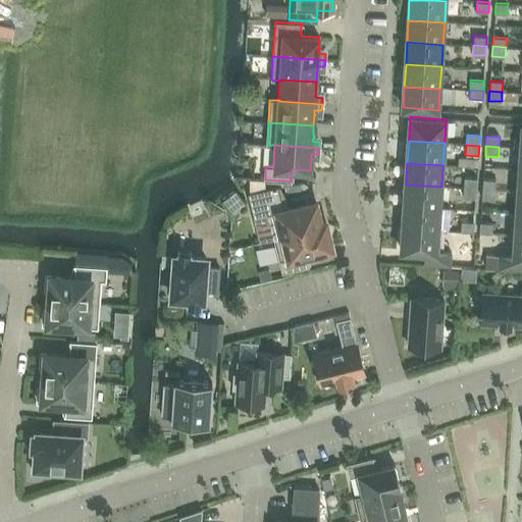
[(464,177),(463,188),(476,189),(477,178),(464,177)]
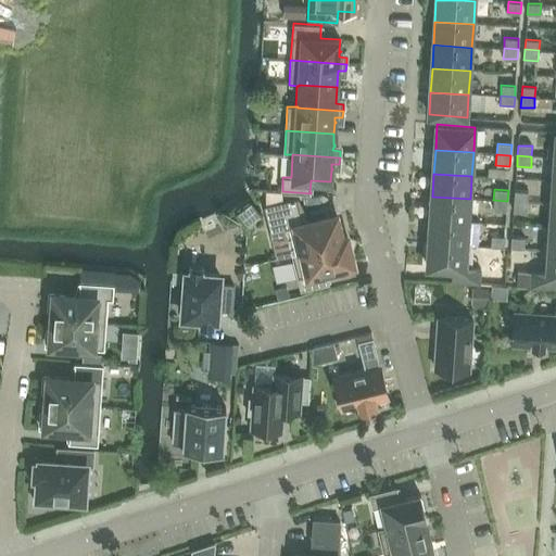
[(515,190),(515,201),(528,202),(529,191),(515,190)]
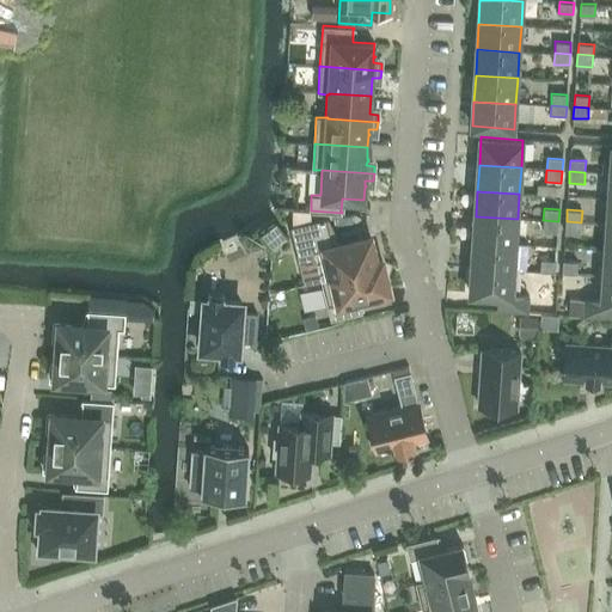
[(518,219),(476,216),(473,243),(515,245),(518,219)]
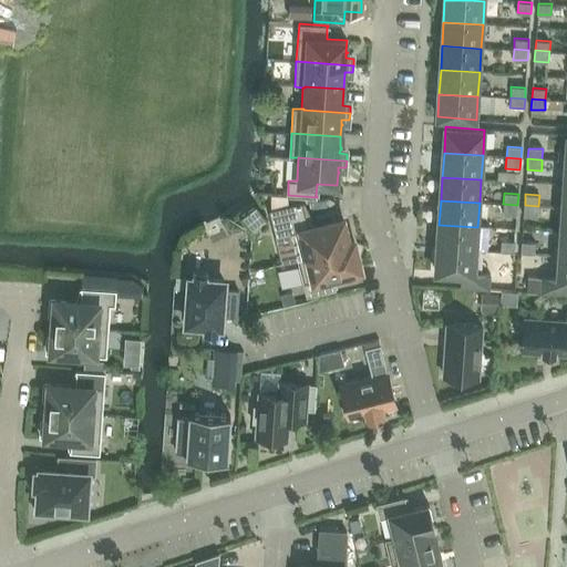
[(343,219),(309,227),(302,203),(303,203),(303,202),(269,208),(276,237),(291,233),(298,259),(329,251),(328,247),(349,241),(343,219)]
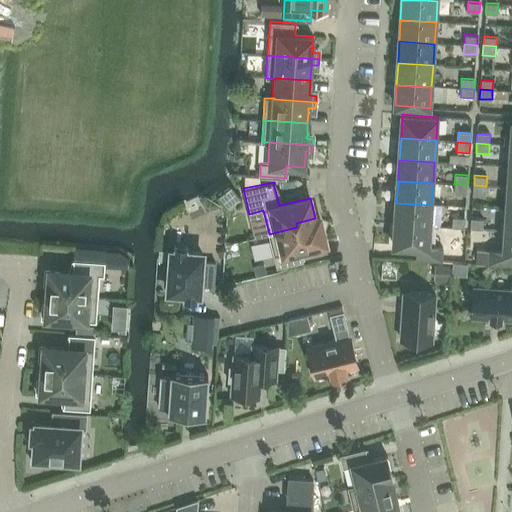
[(454,184),(453,193),(466,194),(467,185),(454,184)]
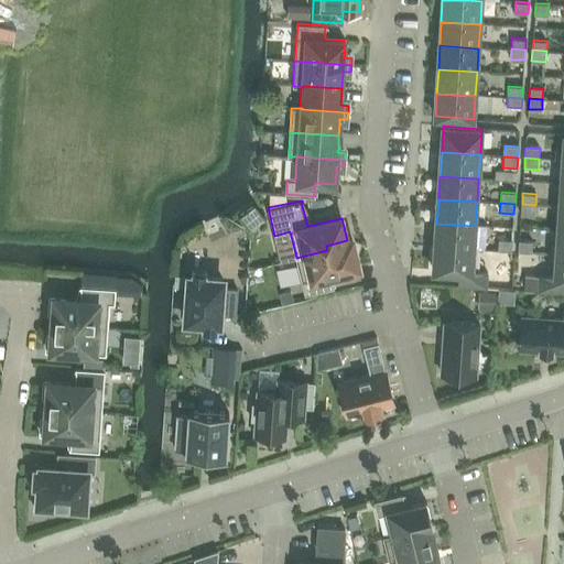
[(522,204),(521,215),(535,216),(535,205),(522,204)]
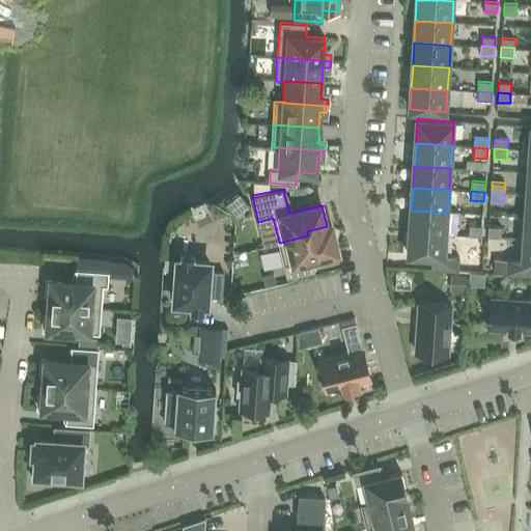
[(447,213),(411,211),(410,232),(446,235),(447,213)]
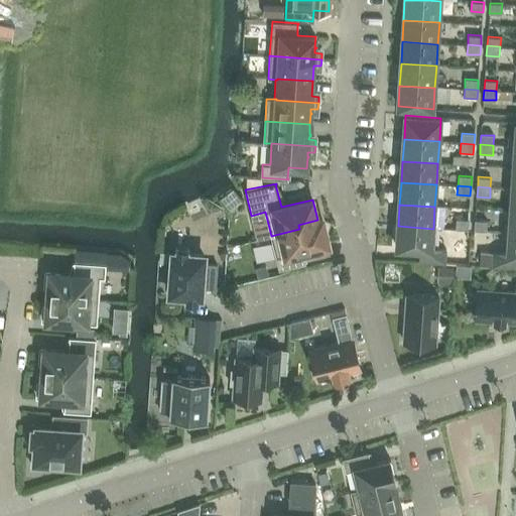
[(299,229),(271,236),(279,269),(305,262),(305,261),(304,261),(301,251),(329,244),(321,219),(317,220),(298,225),(299,229)]
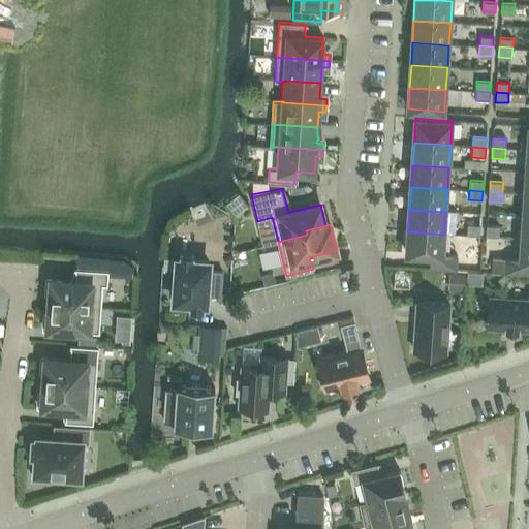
[(467,235),(479,236),(480,224),(468,224),(467,235)]
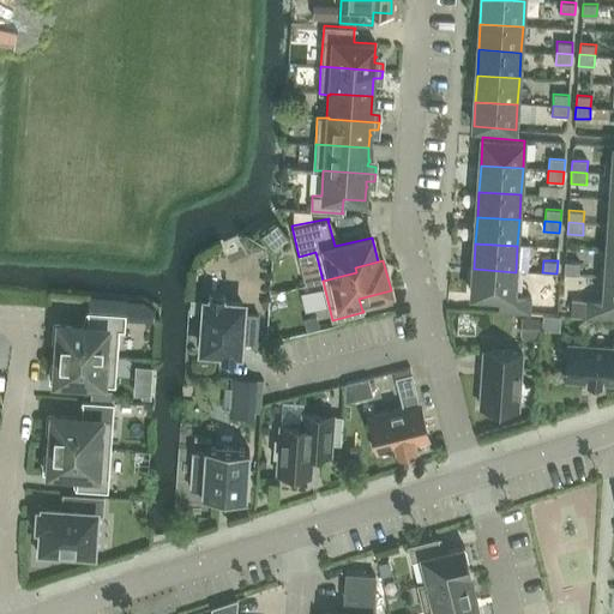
[(565,274),(579,275),(581,263),(565,262),(565,274)]
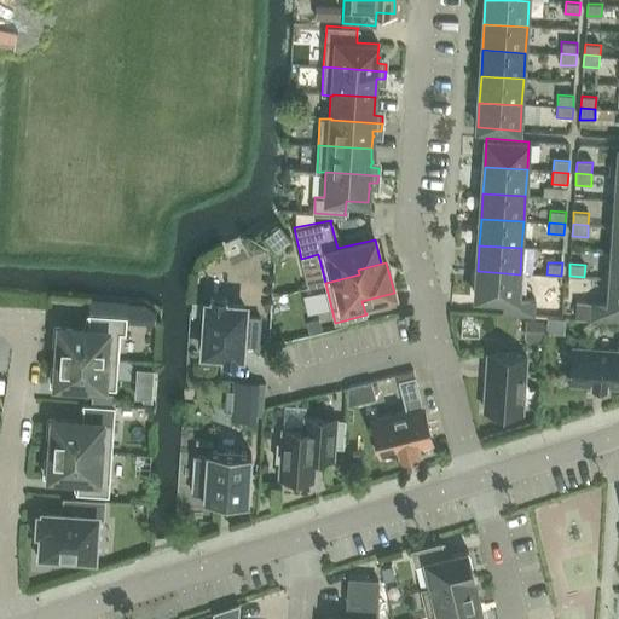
[(520,275),(478,271),(475,296),(504,299),(503,313),(534,314),(536,299),(518,298),(520,275)]
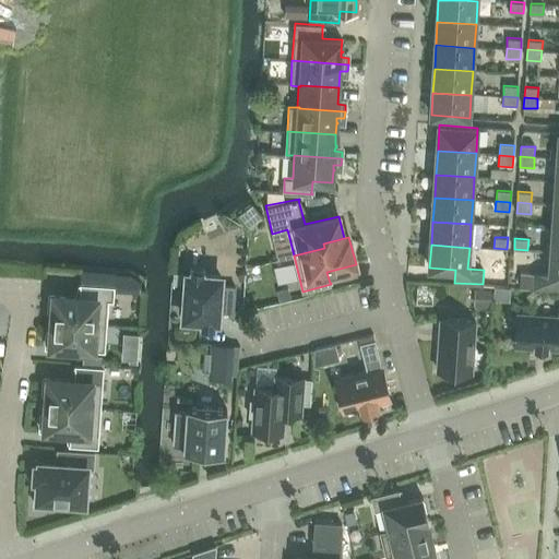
[(558,253),(551,253),(550,274),(534,273),(533,287),(558,288),(558,253)]
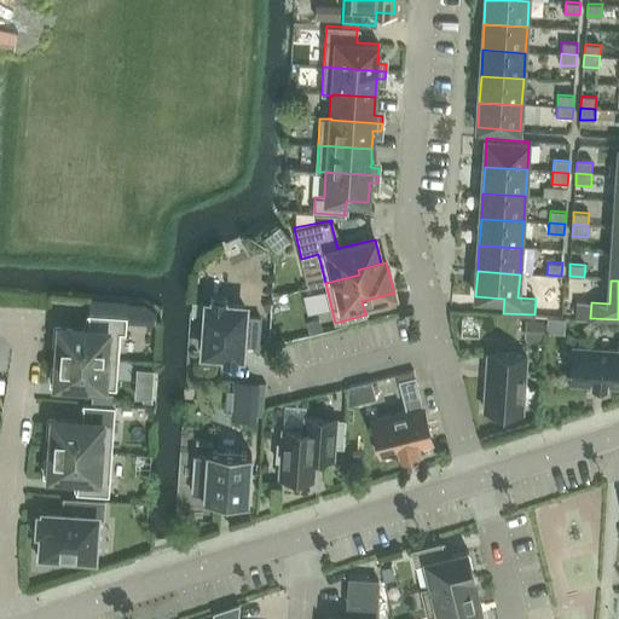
[(544,316),(563,316),(563,294),(543,295),(544,316)]
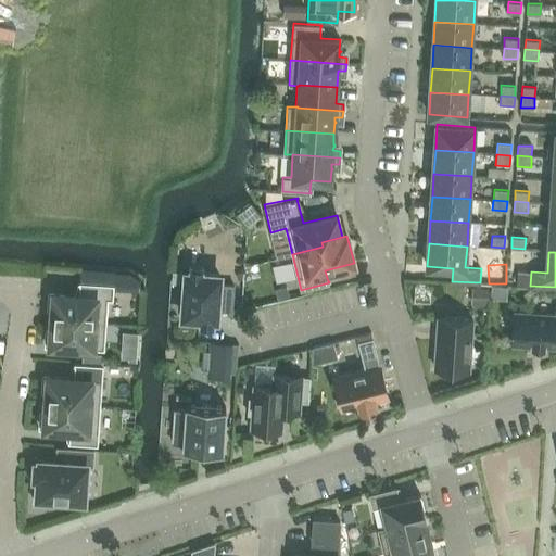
[(201,324),(203,324),(212,324),(212,325),(214,325),(214,317),(217,318),(217,312),(232,313),(235,285),(219,283),(220,275),(203,274),(204,268),(190,267),(189,273),(187,273),(186,289),(180,288),(179,308),(185,308),(184,315),(201,317),(201,324)]
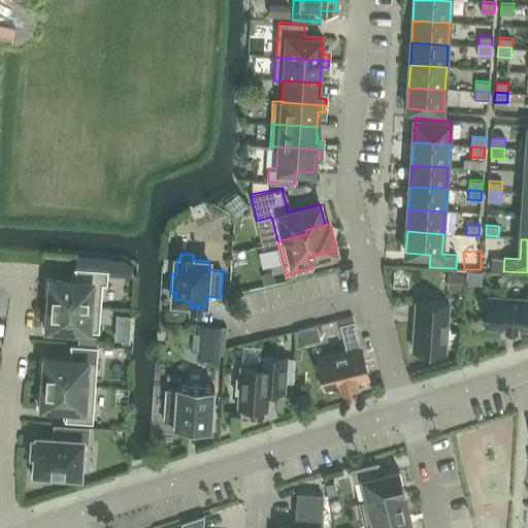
[(164,257),(163,270),(174,271),(175,258),(164,257)]
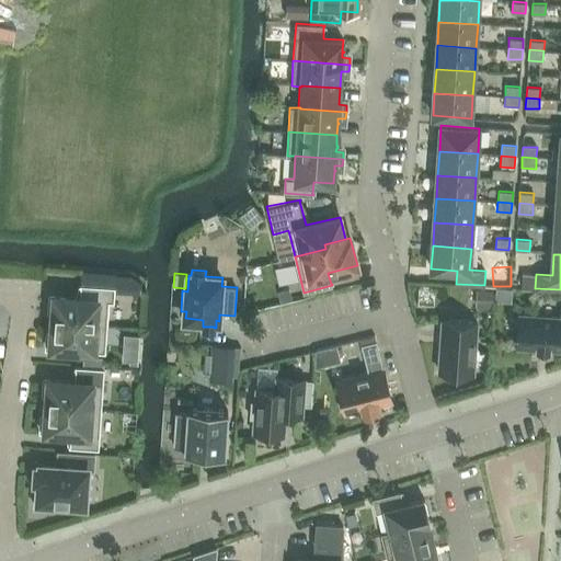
[(50,296),(49,311),(53,311),(52,322),(106,325),(109,301),(114,301),(114,286),(110,286),(81,284),(80,297),(50,296)]
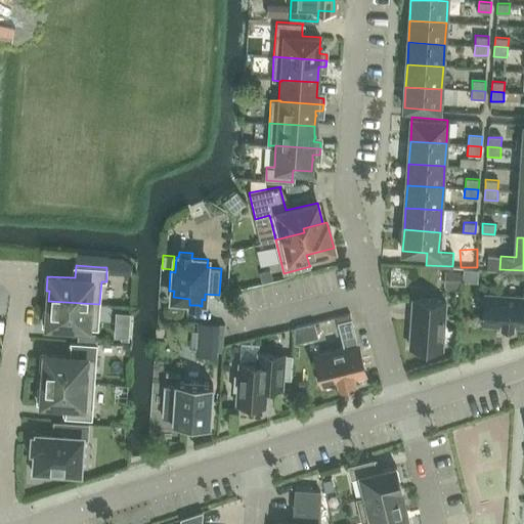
[(445,270),(443,287),(460,288),(461,271),(445,270)]
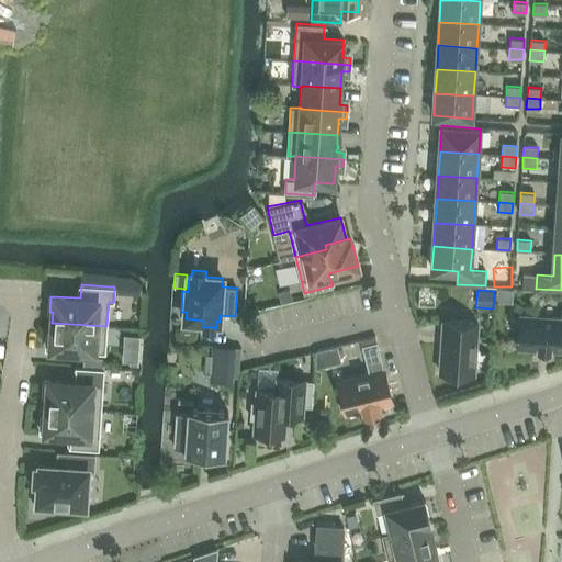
[(270,340),(329,325),(326,312),(315,315),(311,296),(261,308),(270,340)]
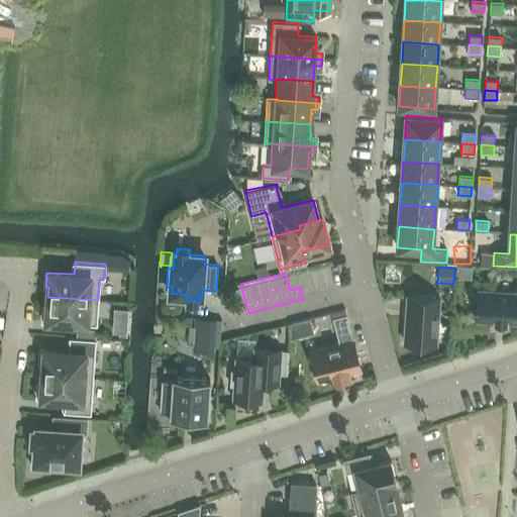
[(507,322),(516,322),(516,289),(516,292),(479,290),(477,320),(495,321),(495,322),(507,322)]
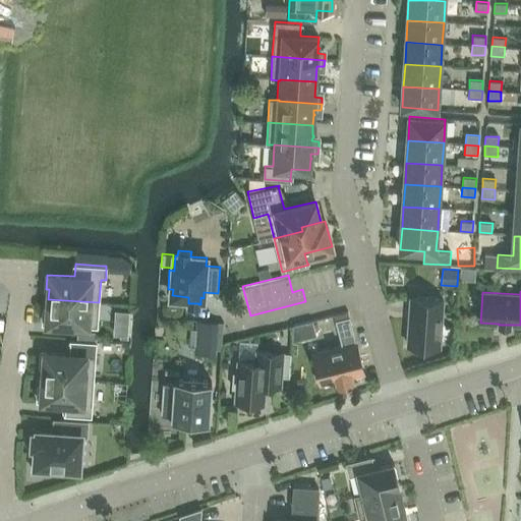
[(221,320),(243,317),(240,295),(219,297),(221,320)]
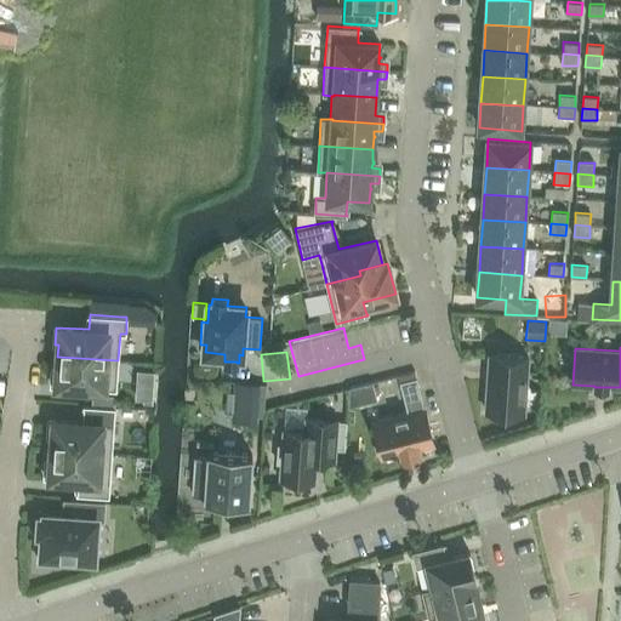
[(524,414),(528,357),(490,354),(485,410),(524,414)]
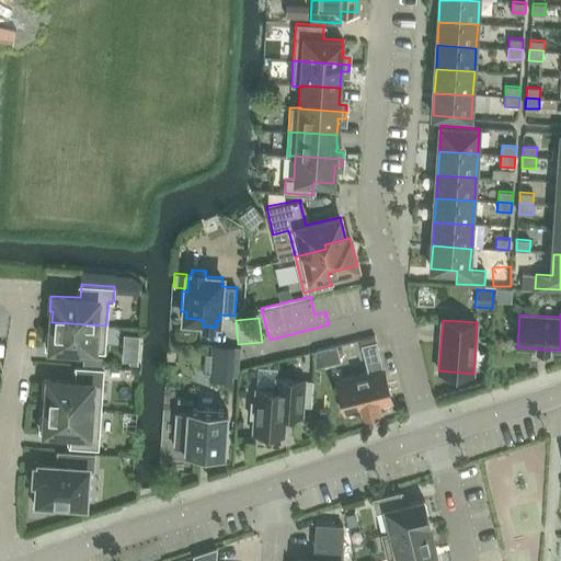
[(46,348),(105,352),(106,325),(52,322),(52,333),(47,333),(46,348)]
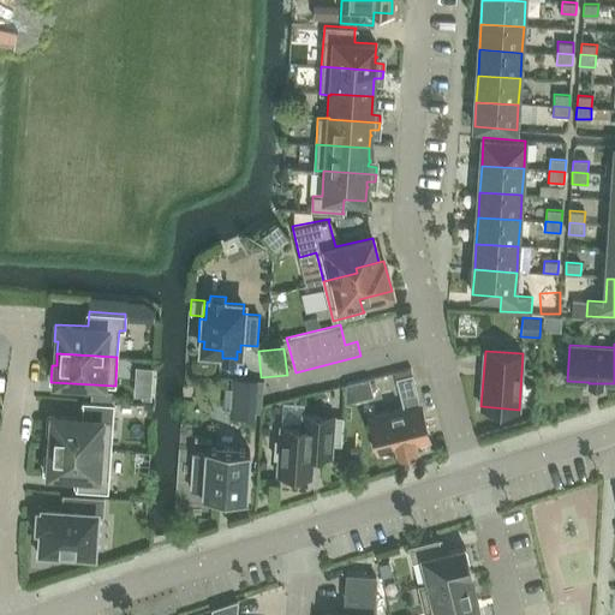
[(413,374),(396,377),(404,408),(370,417),(378,453),(398,448),(399,453),(417,448),(416,443),(430,440),(421,404),(413,374)]
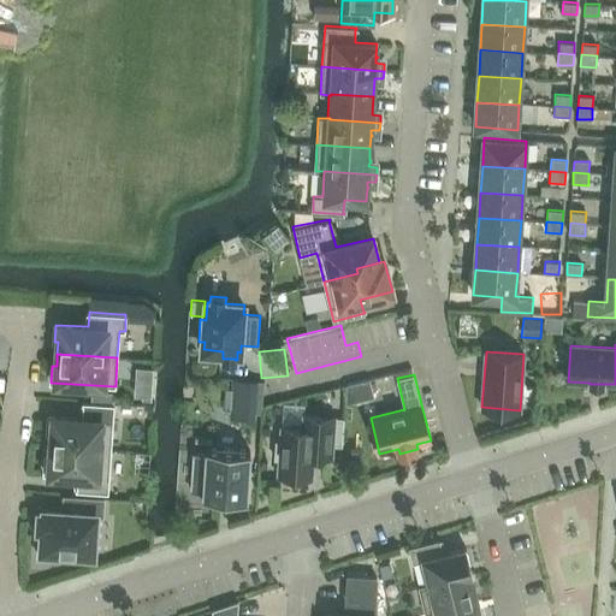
[(345,398),(350,400),(363,400),(365,386),(347,385),(345,398)]
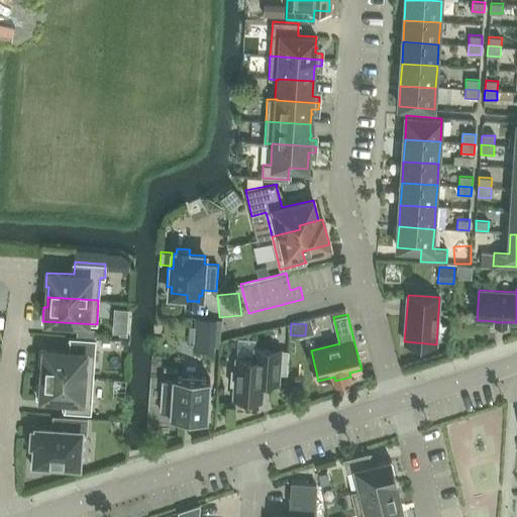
[(40,348),(39,364),(43,364),(42,374),(93,378),(96,339),(70,337),(70,338),(69,350),(64,350),(40,348)]
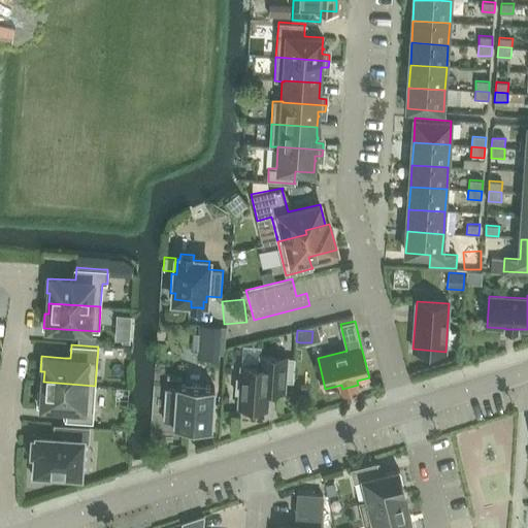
[(202,359),(219,360),(220,348),(203,345),(202,359)]
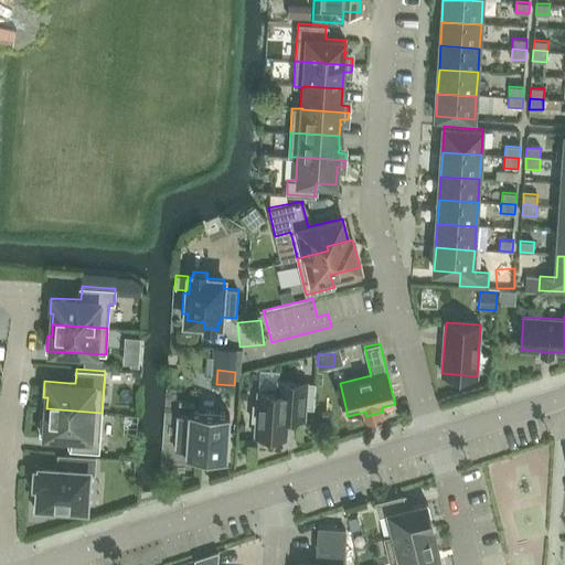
[(253,404),(252,420),(256,420),(255,435),(286,437),(287,418),(305,419),(307,382),(279,381),(278,393),(258,391),(257,404),(253,404)]
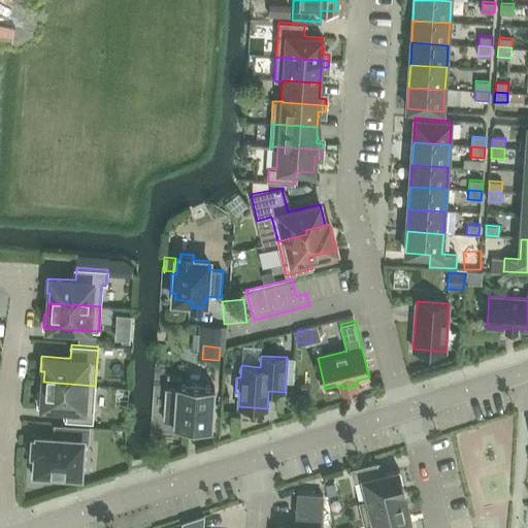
[(93,422),(95,386),(43,382),(43,392),(39,392),(38,406),(67,408),(66,421),(93,422)]
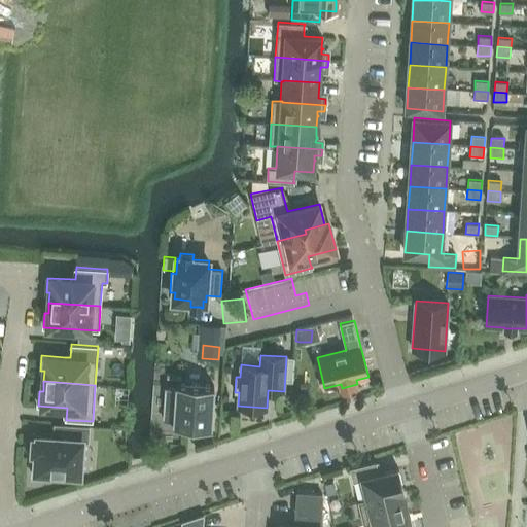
[(174,425),(211,427),(214,385),(177,383),(177,387),(167,386),(165,420),(175,421),(174,425)]
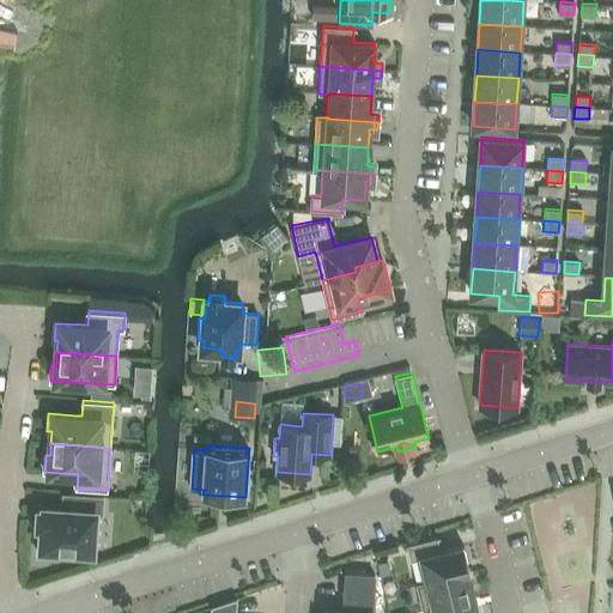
[(103,513),(104,496),(71,493),(70,509),(44,508),(44,511),(40,510),(38,525),(43,525),(42,535),(38,534),(37,552),(64,554),(64,548),(92,550),(95,513),(103,513)]
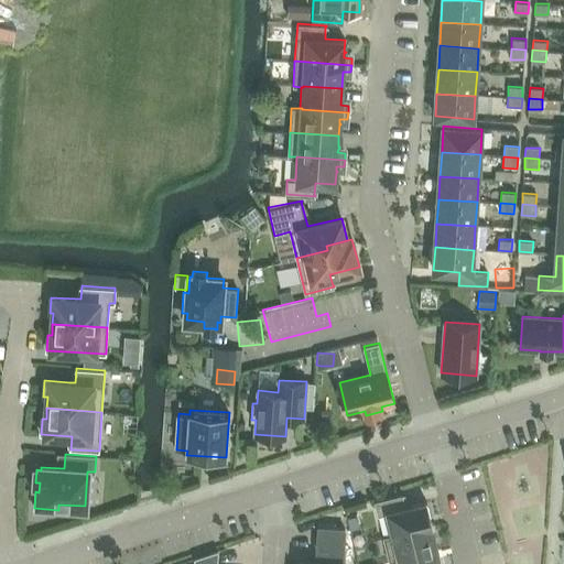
[(403,494),(375,500),(378,514),(388,512),(393,534),(393,535),(431,527),(432,527),(433,527),(426,501),(407,507),(403,494)]
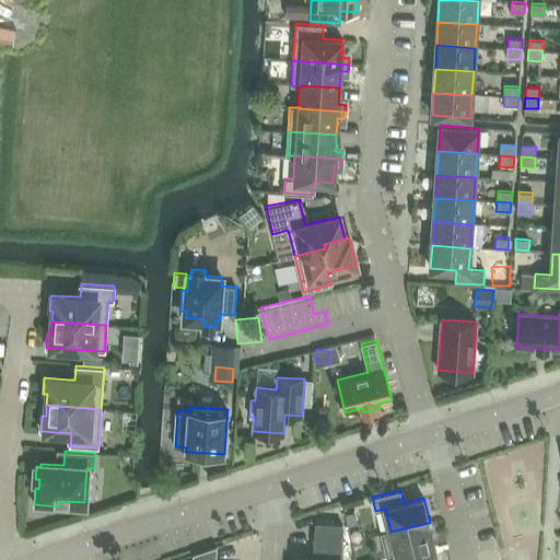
[(354,512),(346,514),(348,526),(357,524),(354,512)]
